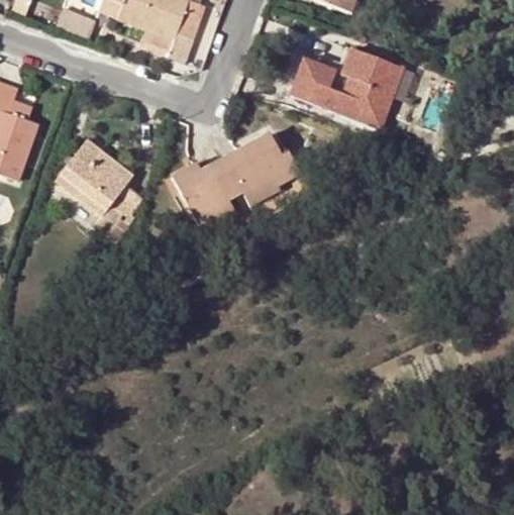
[(104,0),(102,6),(120,13),(118,18),(146,29),(175,38),(177,32),(193,37),(204,8),(199,6),(201,0),(104,0)]
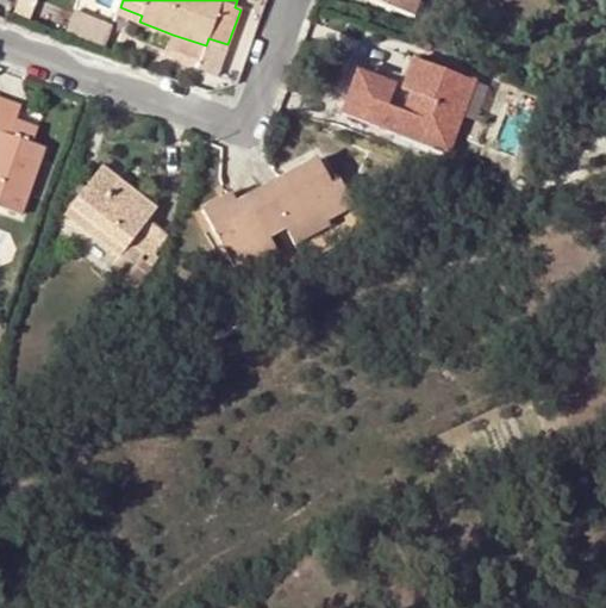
[(379,0),(413,12),(417,0),(379,0)]
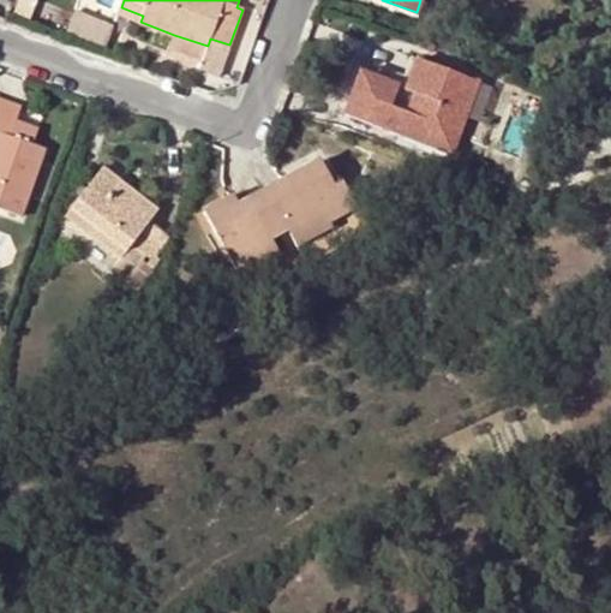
[(118,15),(141,22),(143,16),(121,7),(118,15)]
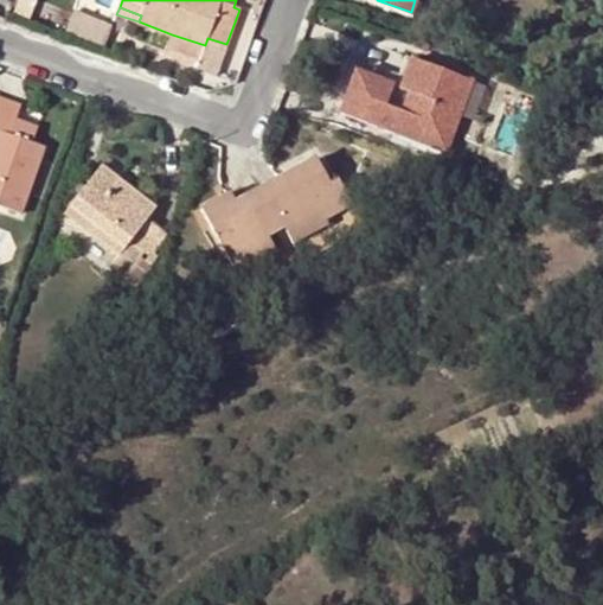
[(200,57),(205,45),(172,34),(168,45),(200,57)]
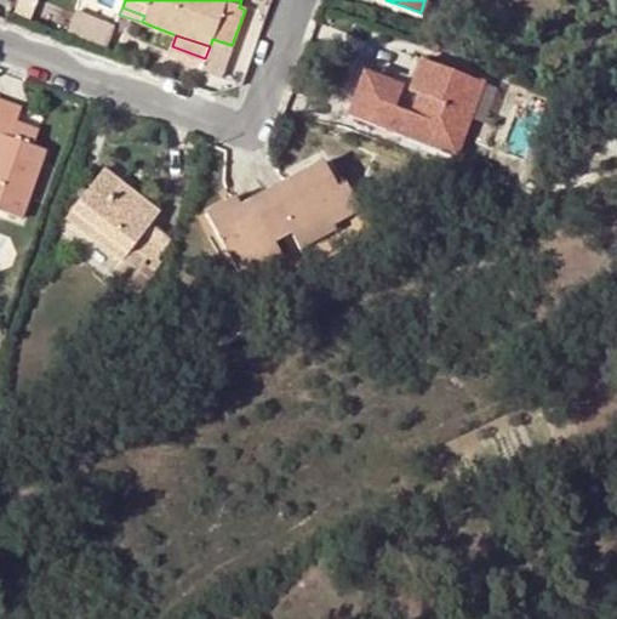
[(223,68),(232,45),(212,39),(210,46),(205,58),(205,62),(223,68)]
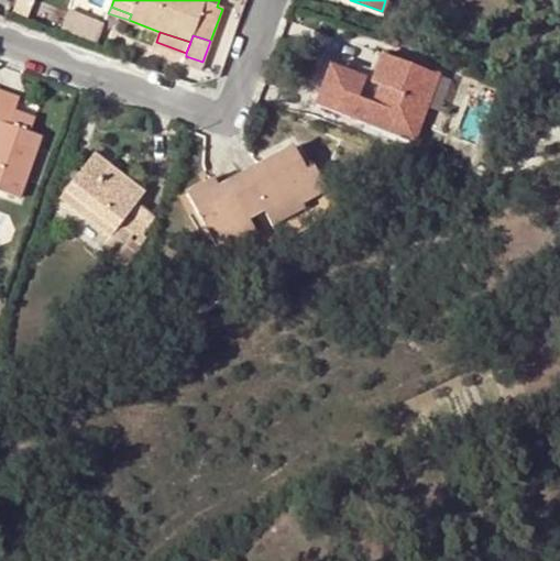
[(382,52),(375,69),(384,73),(381,84),(368,118),(416,138),(439,72),(382,52)]
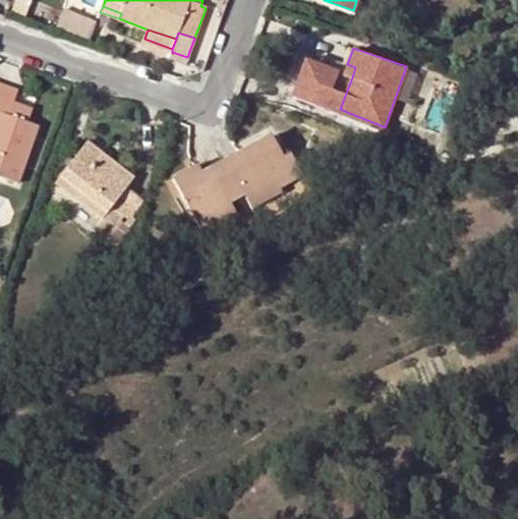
[(344,74),(352,77),(355,67),(347,64),(344,74)]
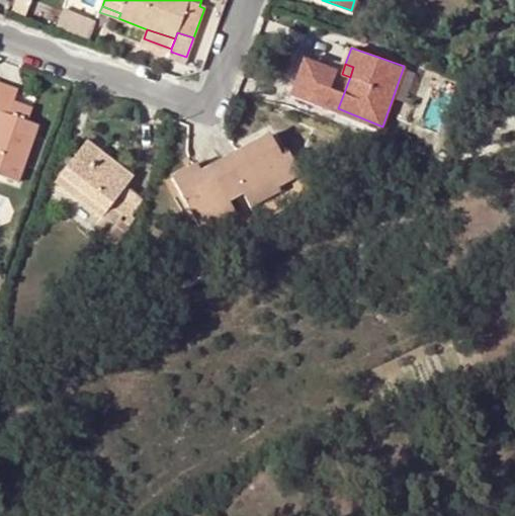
[(38,123),(27,119),(9,112),(13,99),(18,88),(0,81),(0,173),(19,180),(38,123)]
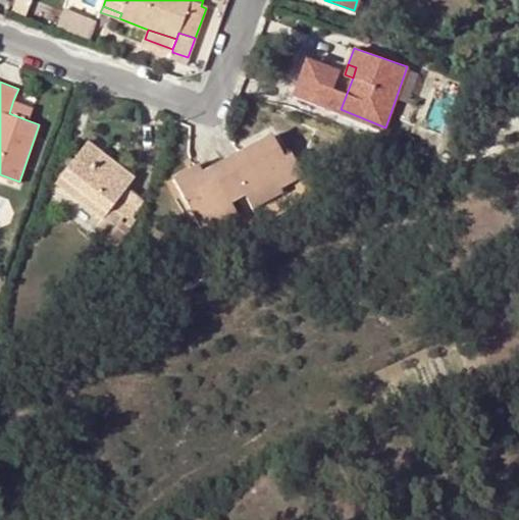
[(34,106),(13,100),(9,113),(28,120),(34,106)]
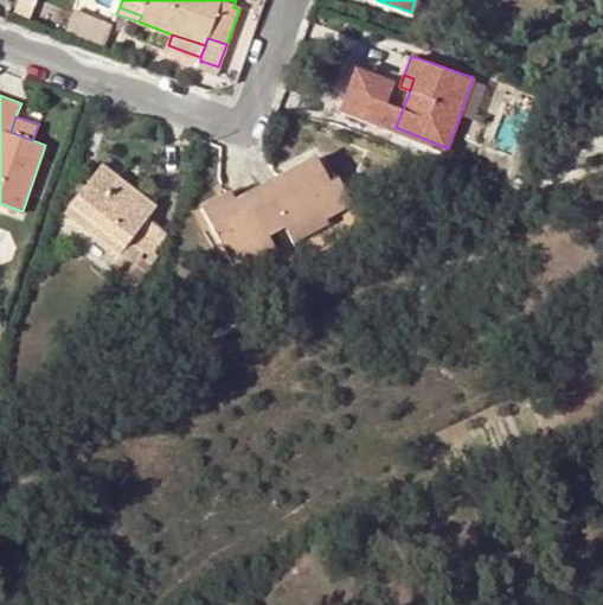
[(332,179),(318,155),(236,199),(232,190),(201,207),(238,272),(278,249),(269,231),(263,223),(280,215),(286,224),(293,239),(328,220),(326,215),(352,201),(340,176),(332,179)]
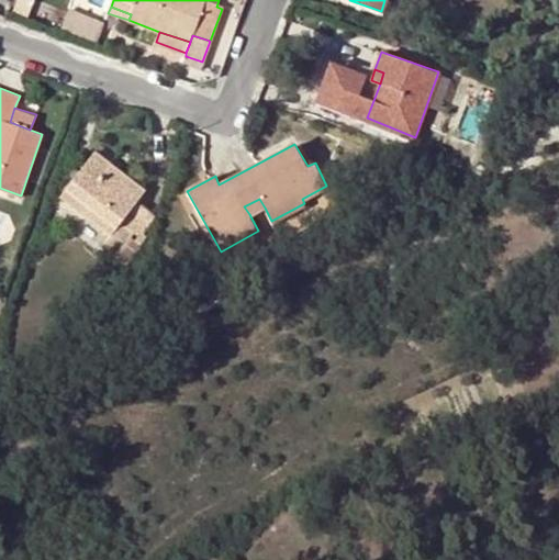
[(145,191),(94,152),(62,194),(112,234),(104,244),(116,255),(134,232),(122,222),(138,200),(145,191)]
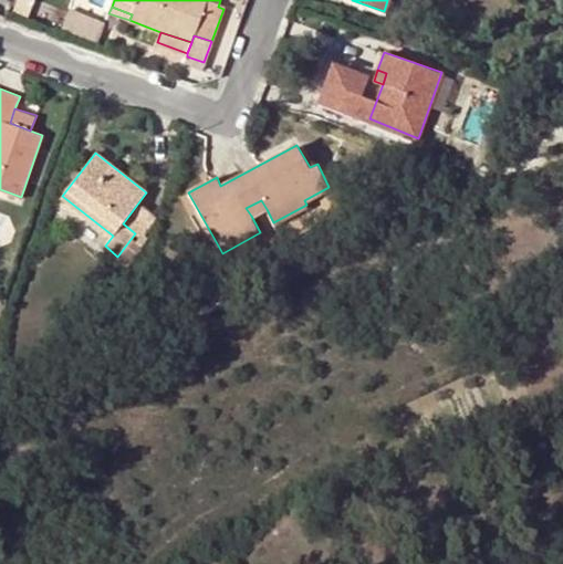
[(251,216),(267,209),(261,200),(246,208),(251,216)]
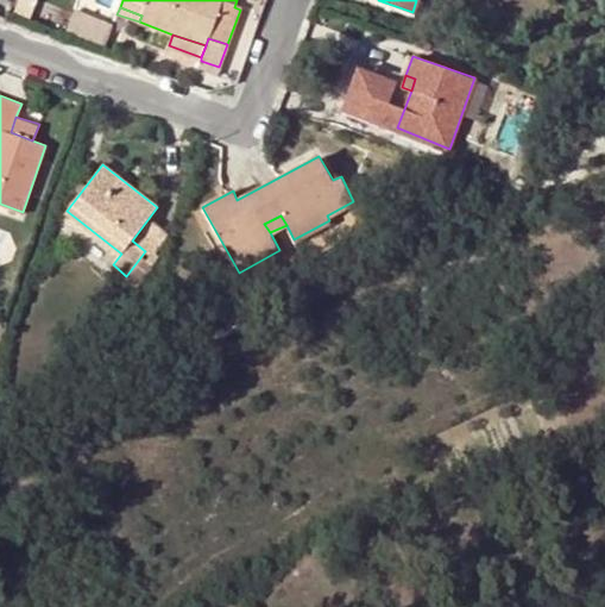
[(168,231),(150,217),(132,241),(145,251),(150,256),(168,231)]
